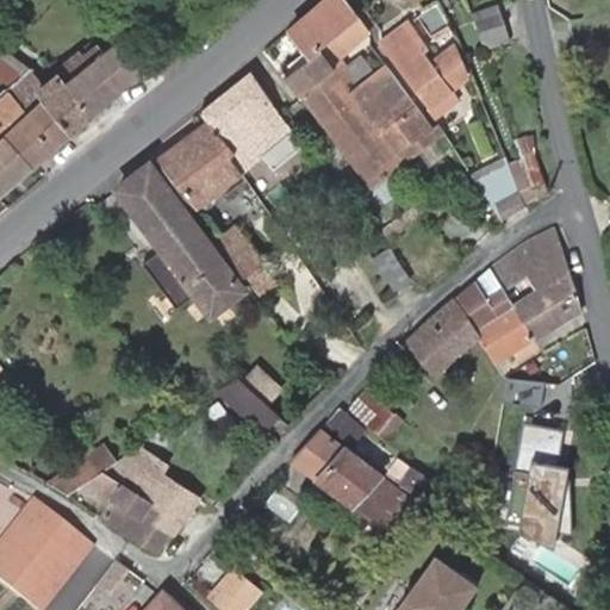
[(359,17),(346,0),(322,0),(298,22),(318,49),(359,17)]
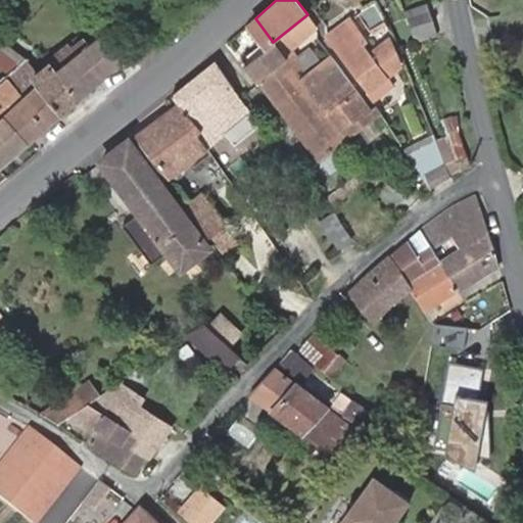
[(410,22),(415,38),(416,41),(434,34),(425,3),(407,10),(408,14),(410,22)]
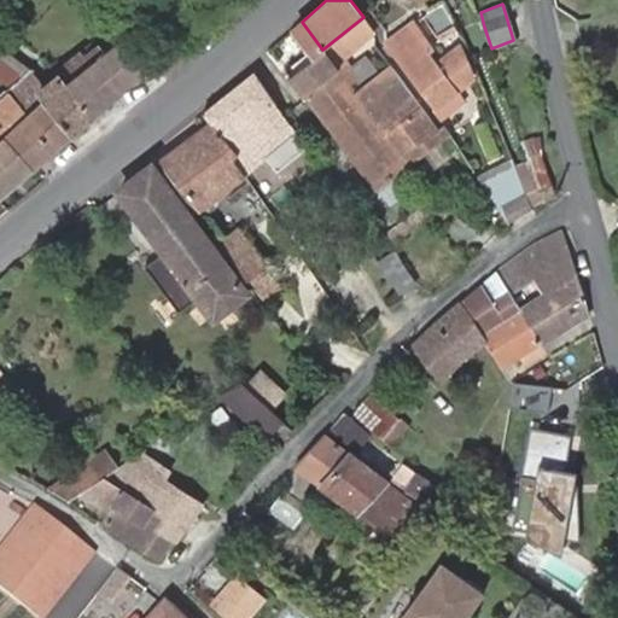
[(342,74),(347,70),(349,69),(344,60),(347,58),(337,45),(344,39),(349,45),(372,28),(363,17),(322,50),(291,76),(305,95),(321,82),(338,69),(342,74)]
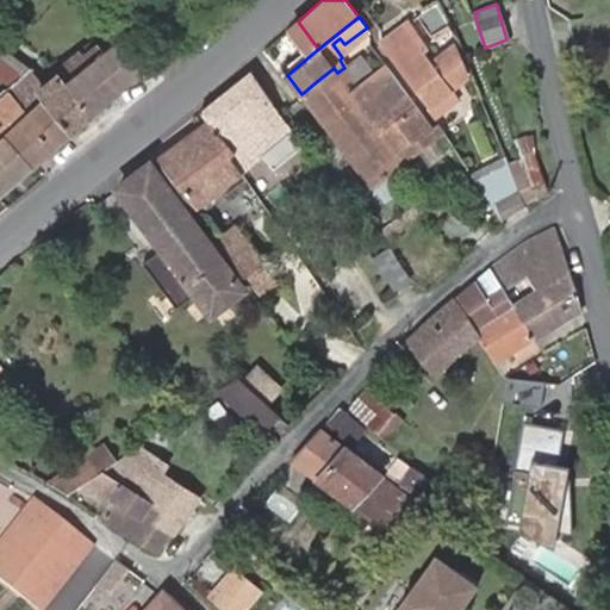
[(478,26),(475,17),(450,27),(458,44),(462,54),(484,44),(478,26)]
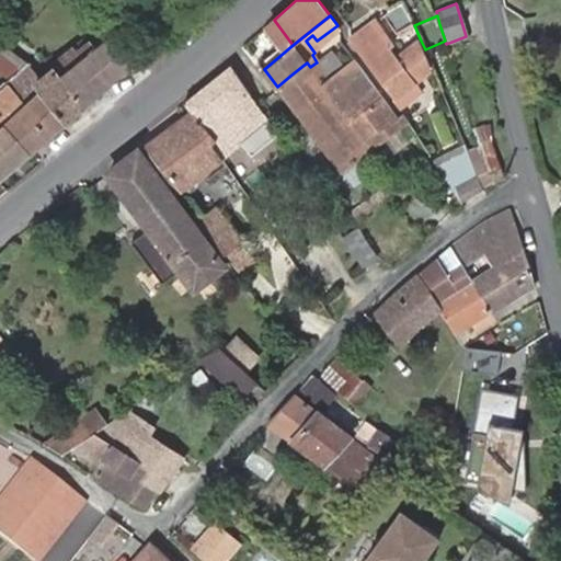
[(260,64),(264,69),(293,45),(274,20),(266,26),(281,46),(260,64)]
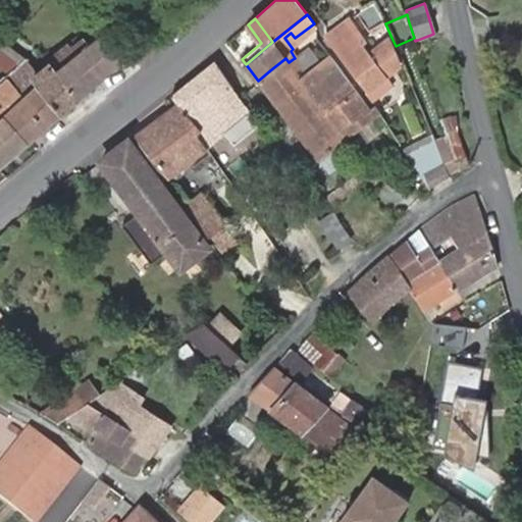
[(361,45),(363,43),(347,21),(333,31),(335,33),(343,41),(347,38),(355,49),(361,45)]
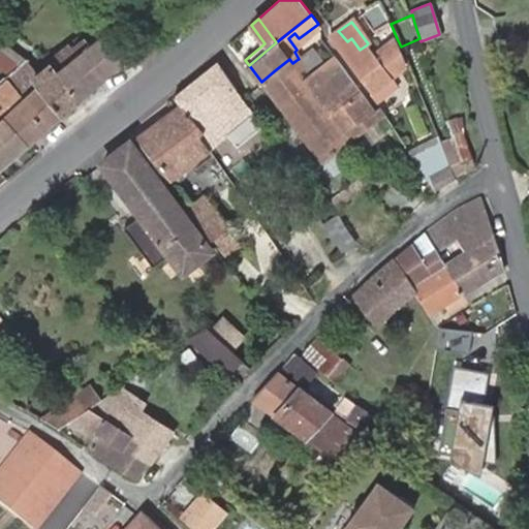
[(340,33),(338,31),(331,36),(373,93),(371,94),(377,103),(398,87),(392,75),(387,69),(372,49),(368,43),(366,45),(360,50),(351,38),(347,41),(340,33)]
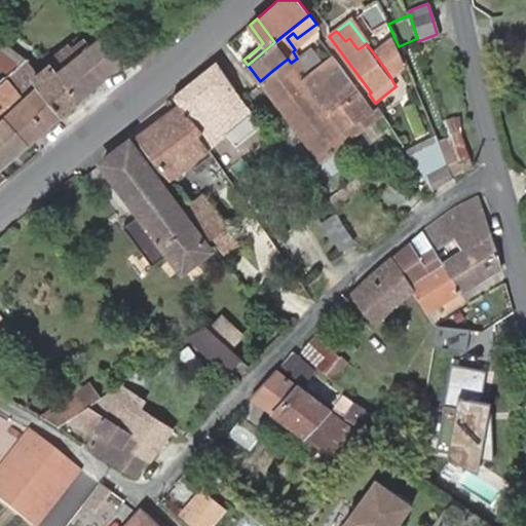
[(94,81),(119,58),(103,37),(77,58),(66,45),(47,62),(77,99),(96,83),(94,81)]
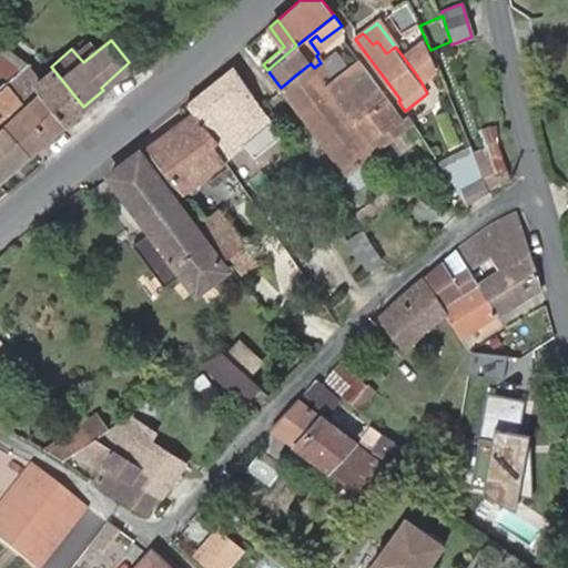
[(430,50),(426,41),(399,52),(416,74),(421,81),(439,73),(438,70),(430,50)]
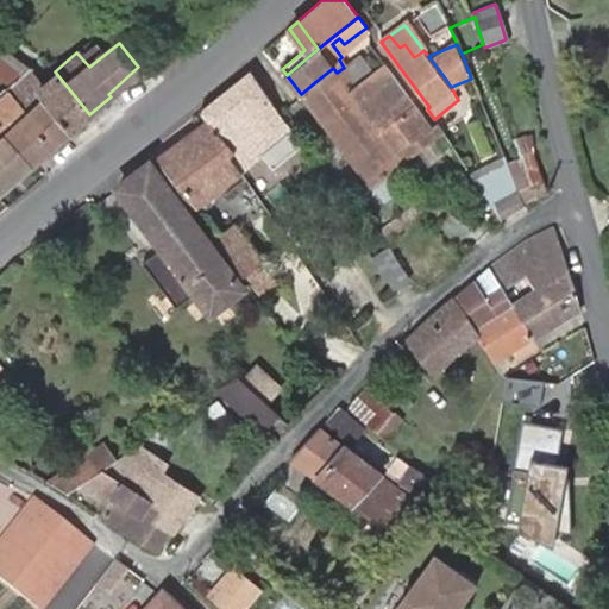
[(89,114),(55,71),(41,85),(29,68),(0,45),(0,76),(11,87),(7,90),(25,108),(27,112),(42,100),(61,123),(69,133),(89,114)]
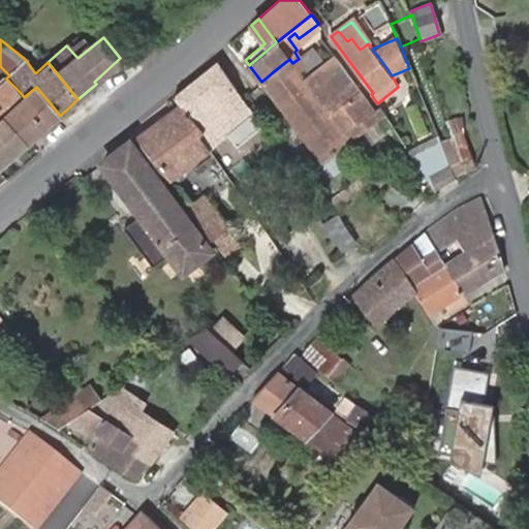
[(299,59),(297,60),(309,75),(322,65),(311,50),(299,59)]
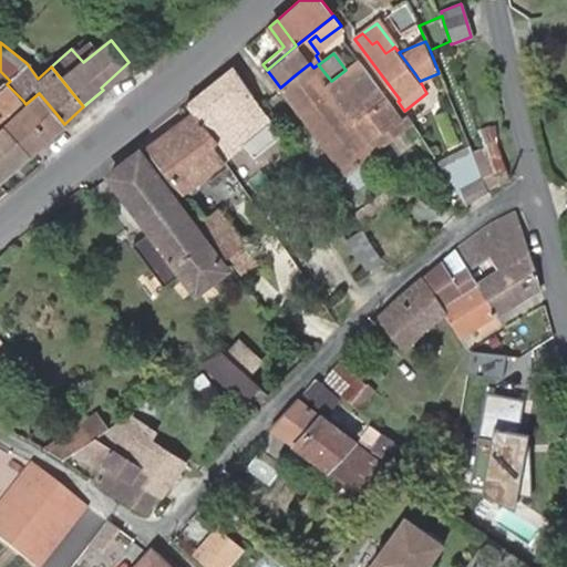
[(362,64),(359,60),(346,70),(331,81),(318,64),(313,68),(310,63),(295,75),(280,88),(344,172),(375,150),(411,121),(405,113),(400,116),(392,104),(387,98),(380,88),(362,64)]
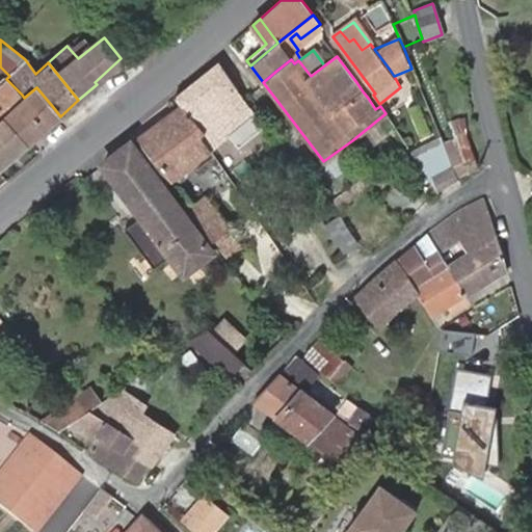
[(217,60),(176,95),(182,104),(204,133),(201,136),(209,148),(227,134),(236,145),(261,125),(217,60)]
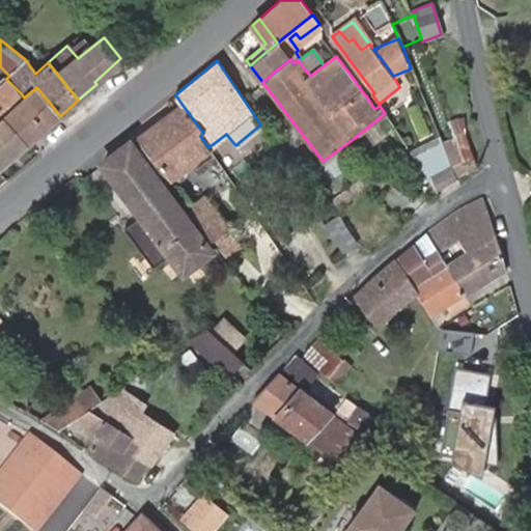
[(22,94),(6,79),(0,84),(0,120),(4,117),(28,144),(60,116),(53,107),(36,87),(24,98),(22,94)]
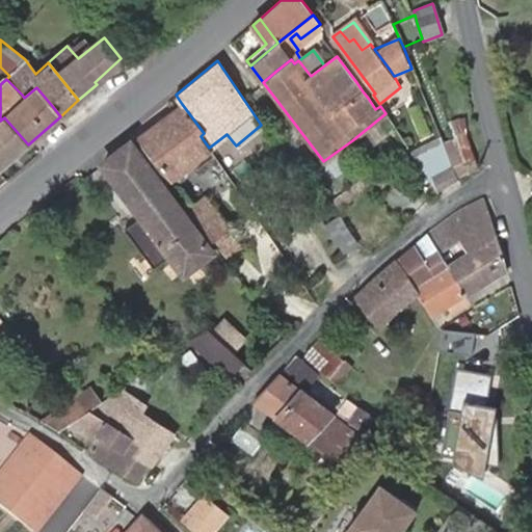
[(204,133),(182,104),(138,137),(169,181),(211,151),(209,148),(201,136),(204,133)]
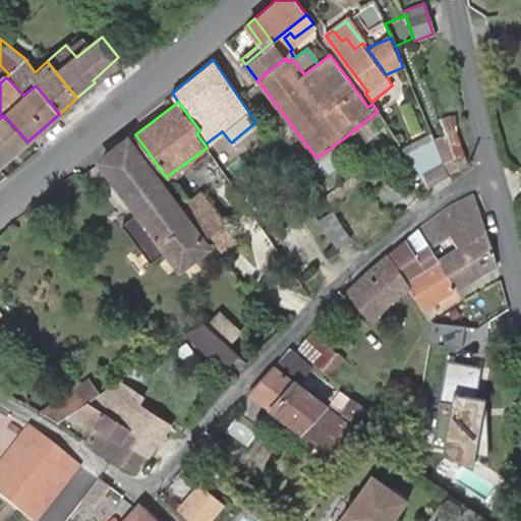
[(453,162),(464,157),(451,114),(440,119),(444,133),(453,162)]
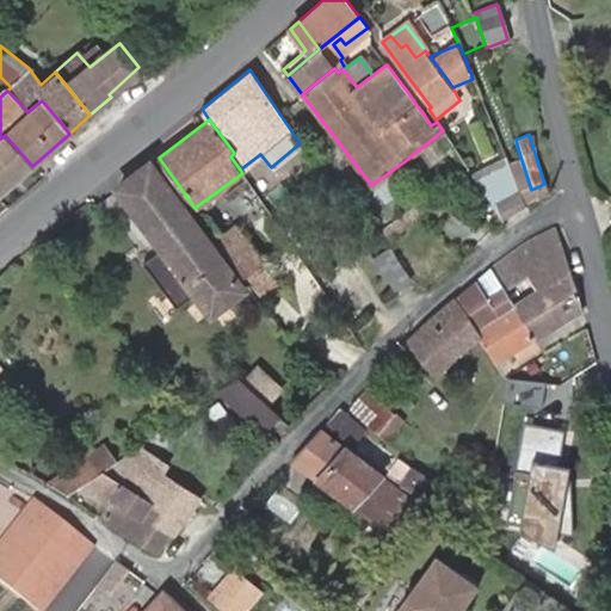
[(0,193),(32,166),(5,135),(0,139),(0,193)]
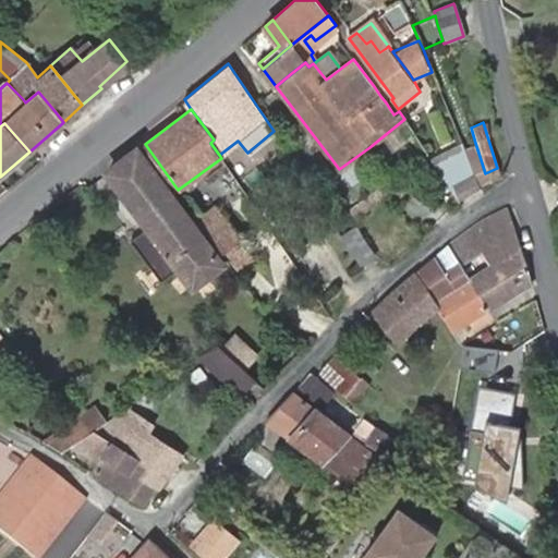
[(463,147),(461,142),(432,156),(460,197),(480,185),(463,147)]
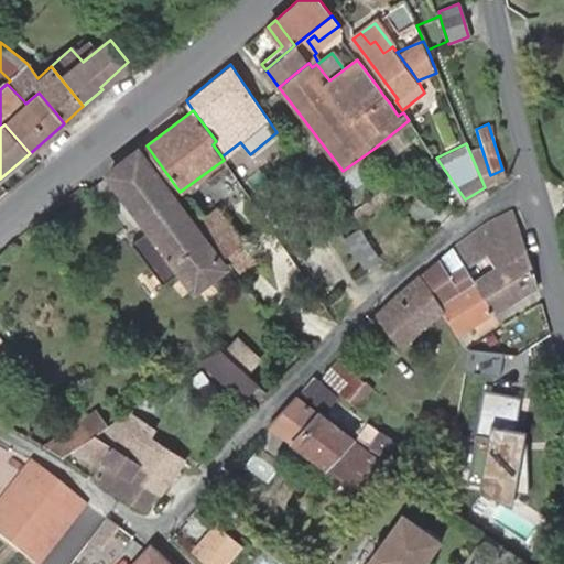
[(480,144),(468,149),(485,187),(486,190),(494,186),(490,175),(480,144)]
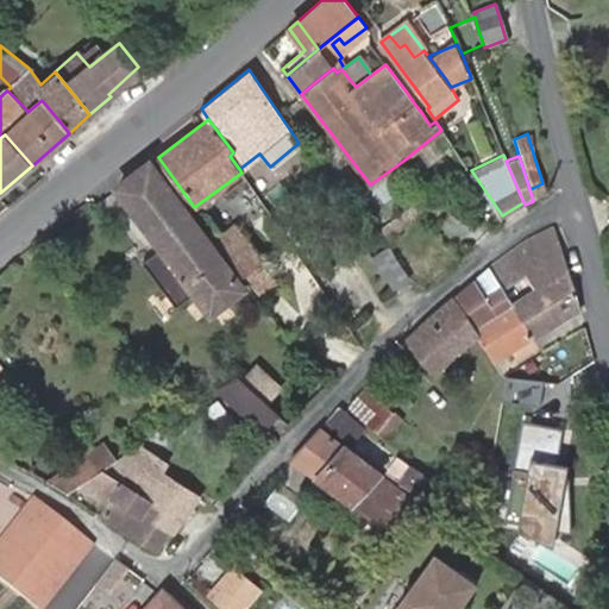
[(150,165),(117,190),(161,248),(144,261),(176,307),(195,293),(209,313),(243,289),(150,165)]
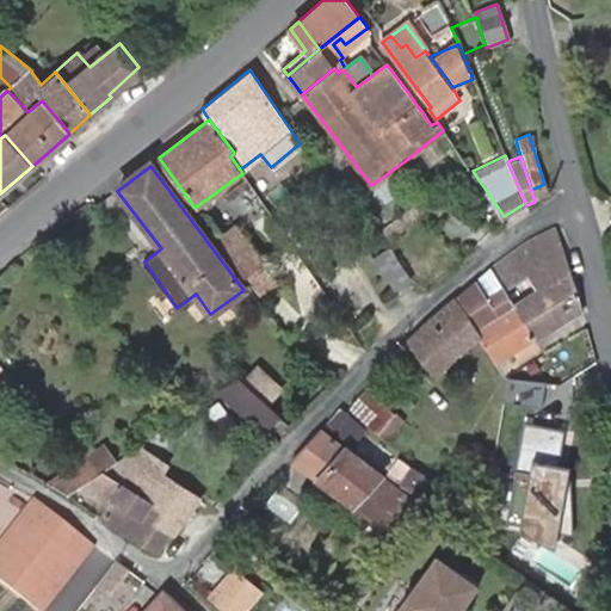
[(544,184),(531,190),(535,202),(548,195),(544,184)]
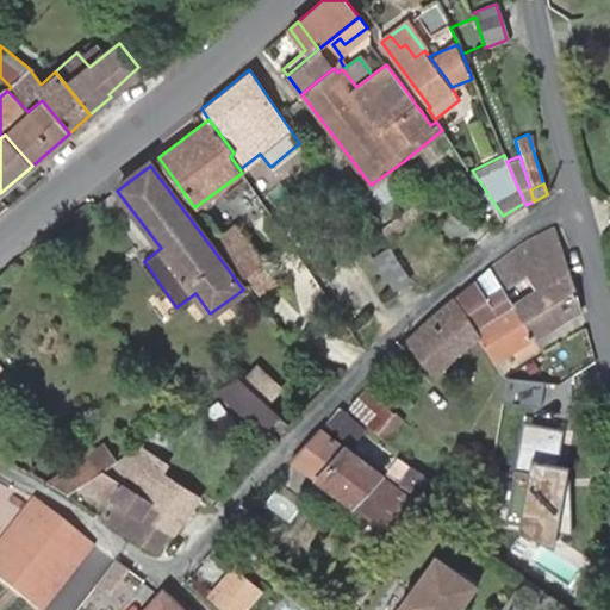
[(380,235),(387,244),(421,219),(414,210),(380,235)]
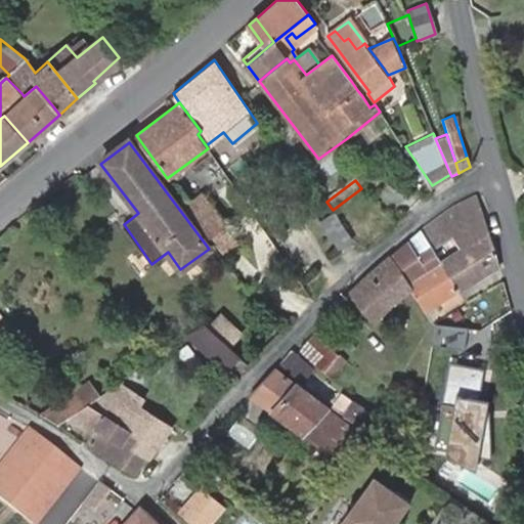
[(183,208),(208,241),(211,238),(222,253),(235,243),(224,227),(226,225),(202,193),(183,208)]
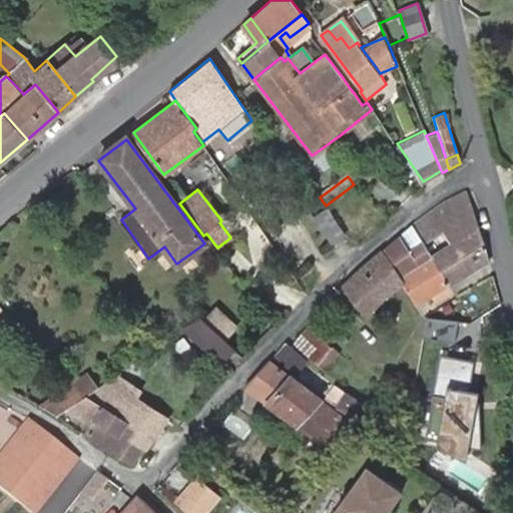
[(448,285),(490,259),(466,189),(441,203),(412,224),(421,239),(431,258),(448,285)]
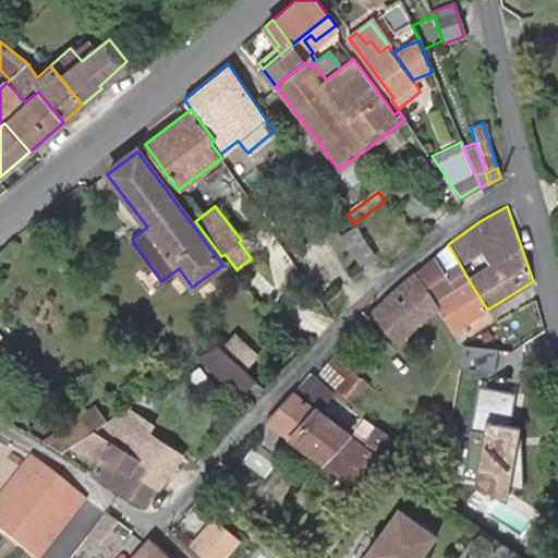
[(343,238),(360,263),(373,254),(358,227),(343,238)]
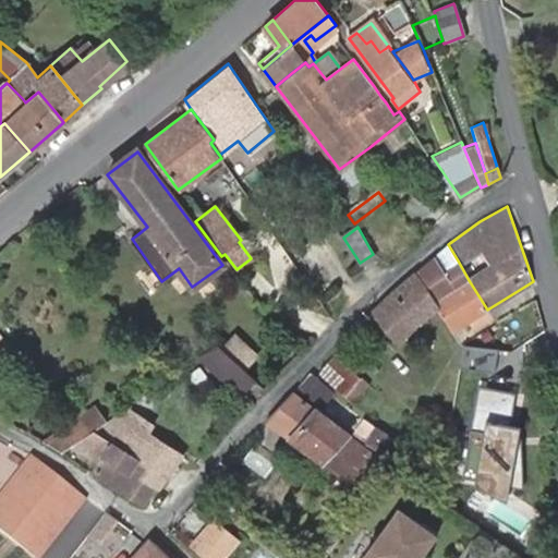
[(458,261),(448,244),(435,256),(444,269),(458,261)]
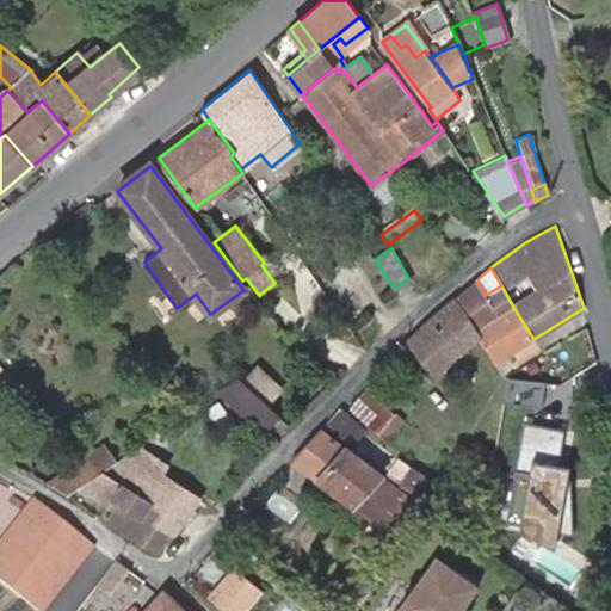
[(242,281),(255,297),(259,295),(246,278),(242,281)]
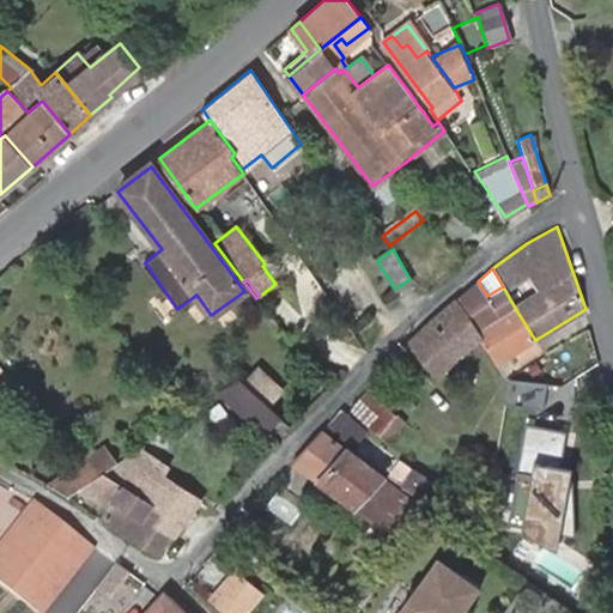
[(479,332),(515,308),(503,286),(487,296),(478,281),(457,299),(468,315),(479,332)]
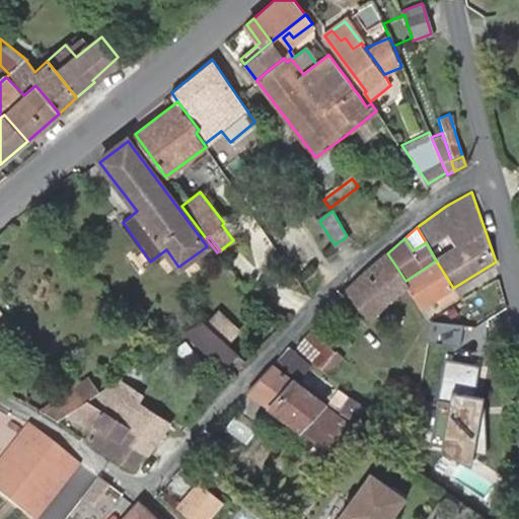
[(371,316),(408,284),(405,281),(396,267),(387,253),(349,286),(345,289),(371,316)]
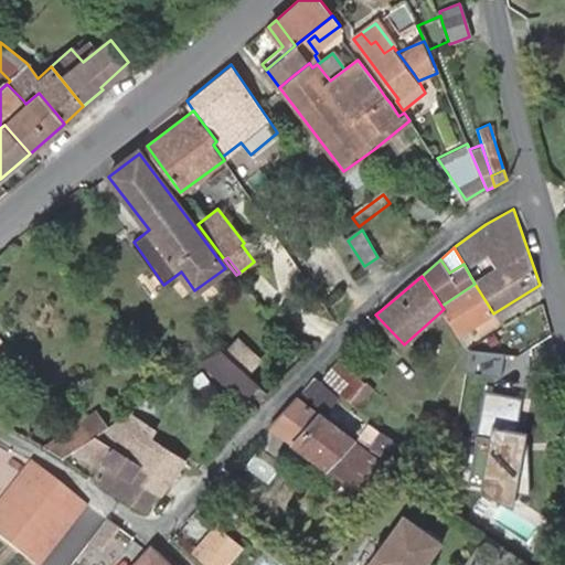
[(493,313),(475,284),(441,306),(444,309),(459,334),(493,313)]
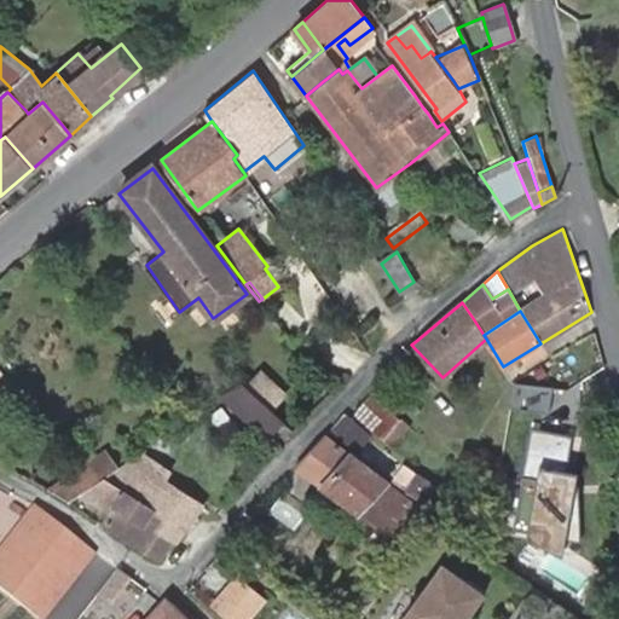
[(247,386),(271,409),(277,403),(284,394),(261,372),(247,386)]
